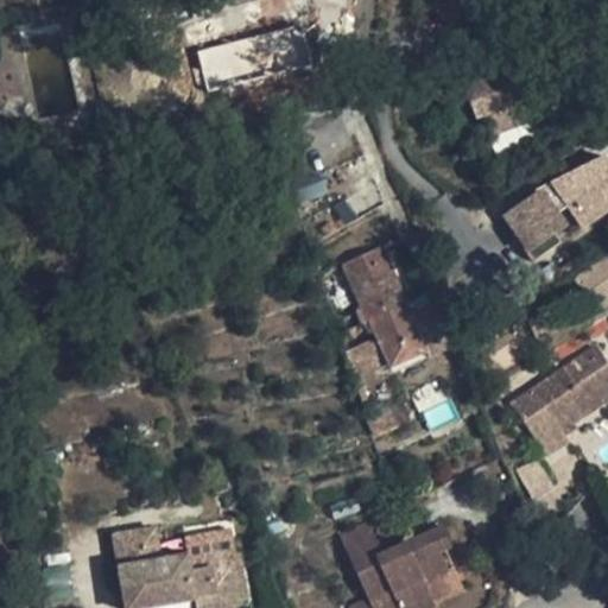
[(198,45),(203,83),(304,68),(299,30),(198,45)]
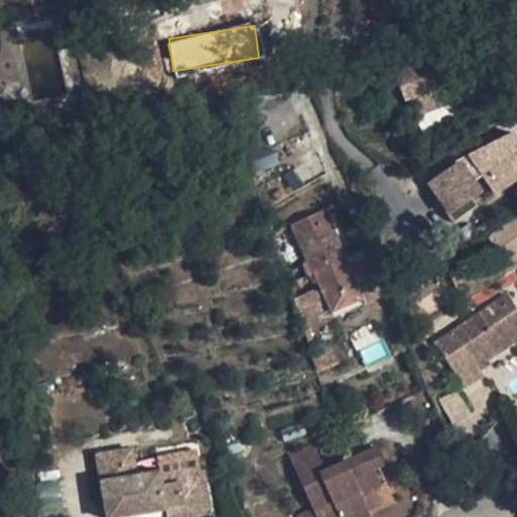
[(405,92),(434,79),(429,63),(425,53),(395,64),(405,92)]
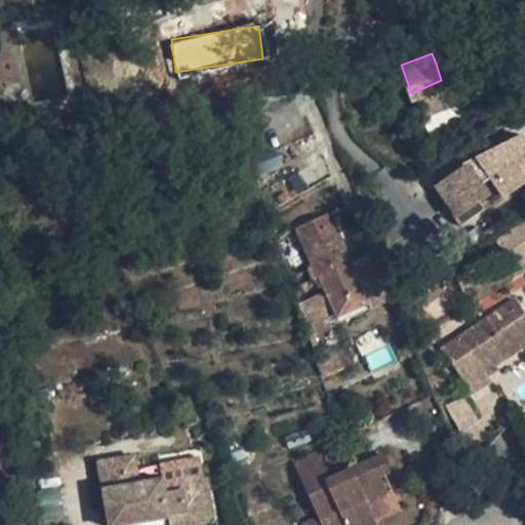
[(441,80),(411,93),(418,115),(459,101),(452,78),(442,81),(441,80)]
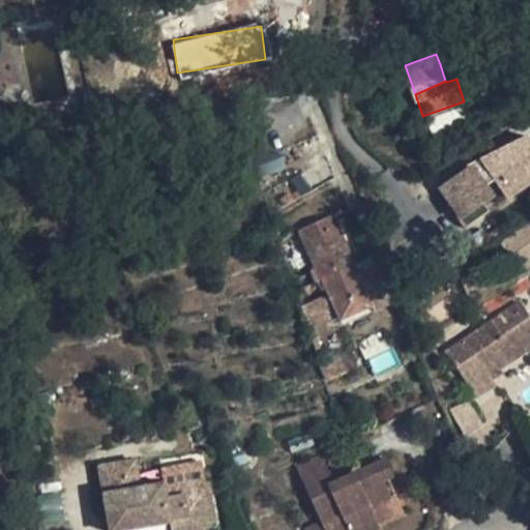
[(529,169),(529,141),(526,136),(480,156),(488,168),(479,173),(473,165),(439,187),(452,206),(450,208),(464,228),(489,211),(483,203),(493,196),(486,185),(494,179),(507,199),(529,182),(529,176),(527,172),(529,169)]
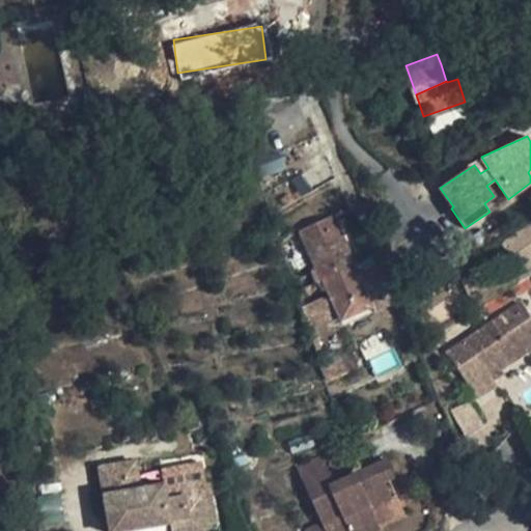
[(481,157),(474,165),(480,173),(488,168),(481,157)]
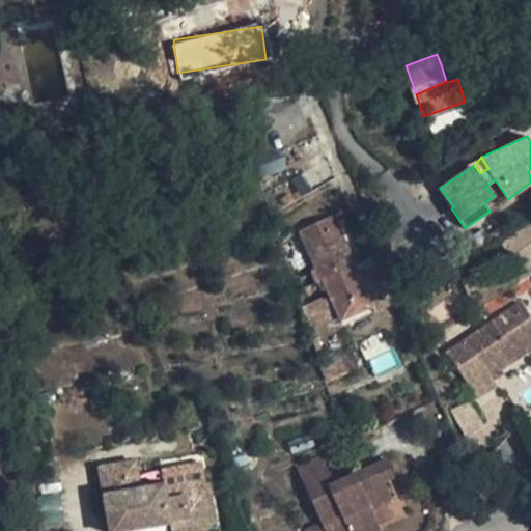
[(336,224),(332,215),(331,216),(302,230),(299,231),(304,242),(306,241),(324,280),(323,280),(342,323),(343,322),(372,308),(378,306),(366,280),(361,282),(335,225),(336,224)]
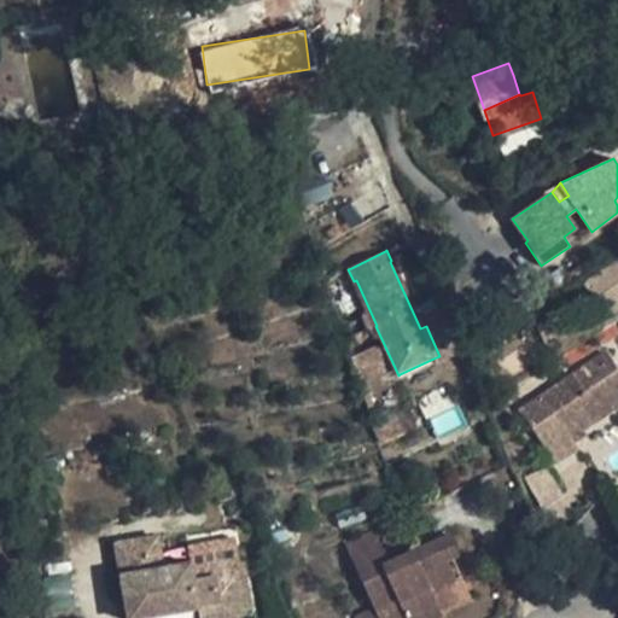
[(617,255),(582,285),(610,318),(617,310),(617,255)]
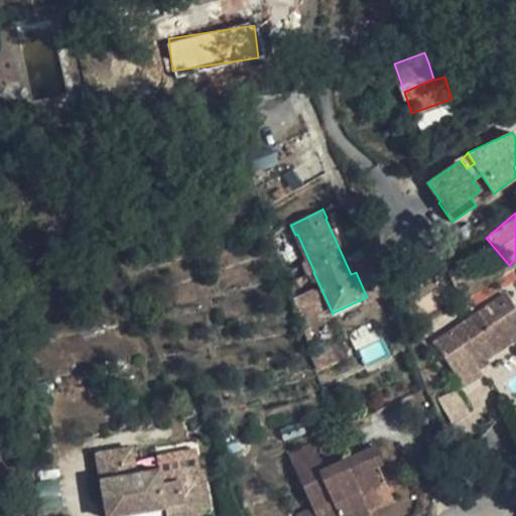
[(515,330),(515,307),(508,295),(434,343),(464,385),(483,373),(477,364),(511,341),(512,340),(509,335),(515,330)]
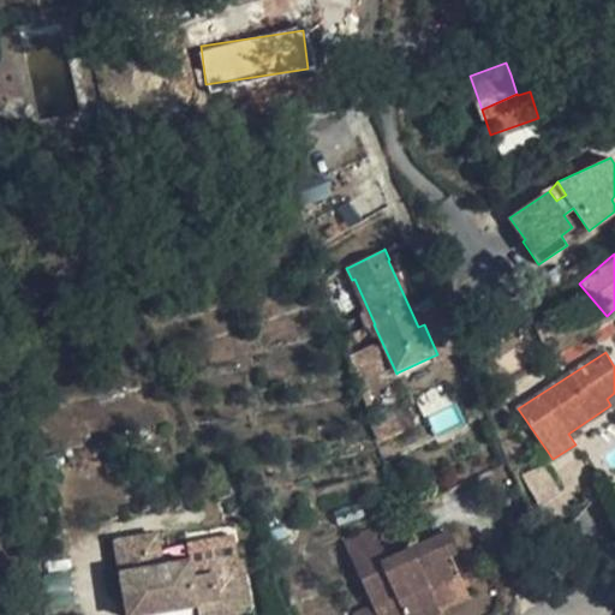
[(402,430),(394,411),(374,421),(382,440),(402,430)]
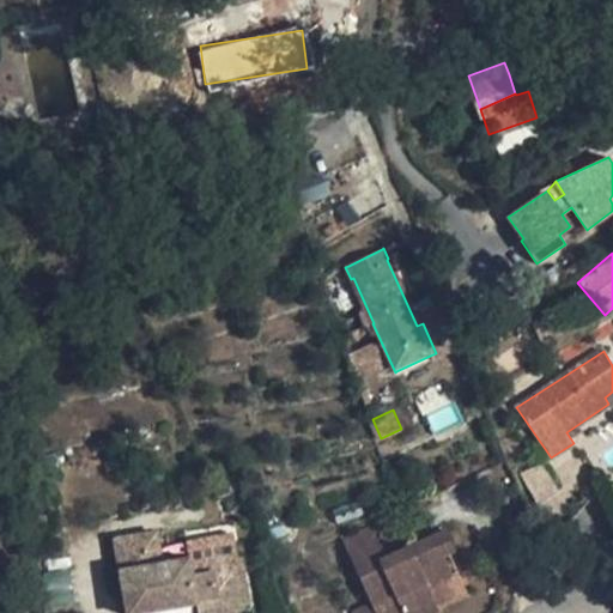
[(386,558),(372,527),(343,540),(371,602),(376,612),(435,612),(439,611),(438,607),(429,586),(453,576),(444,557),(455,552),(445,532),(386,558)]
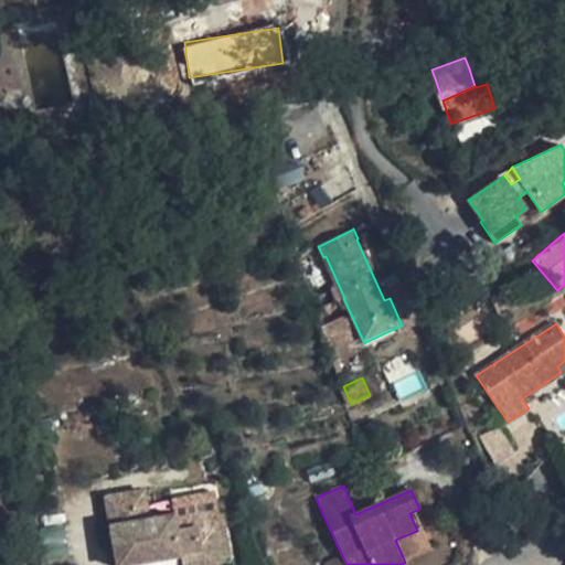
[(148,520),(142,491),(105,498),(116,564),(132,564),(181,556),(182,564),(220,564),(220,558),(219,550),(227,548),(221,515),(174,523),(173,515),(148,520)]
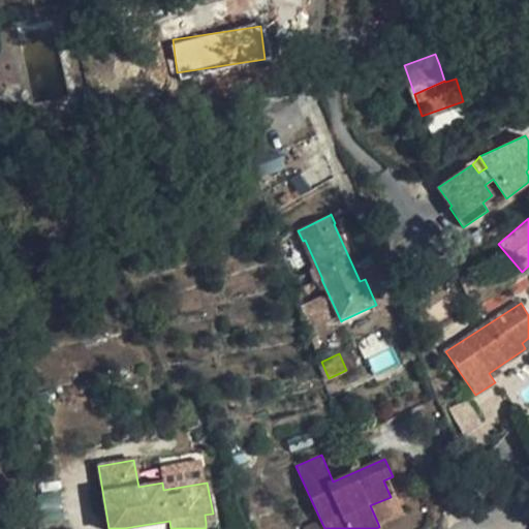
[(391,497),(370,505),(378,524),(404,512),(397,494),(391,497)]
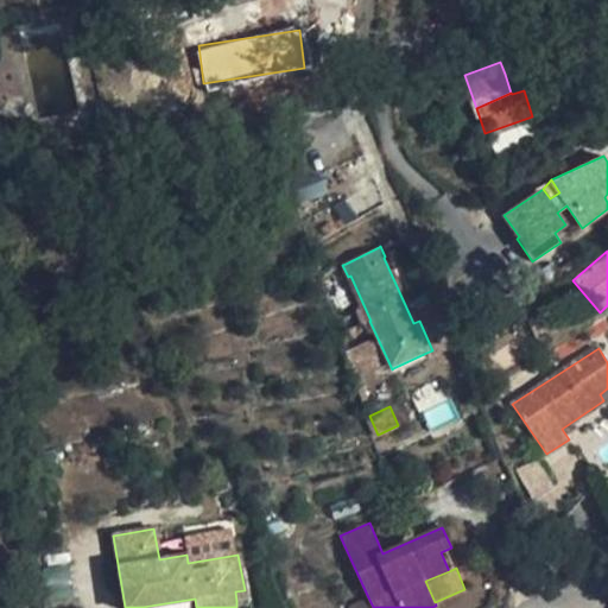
[(247,600),(245,590),(235,591),(236,601),(247,600)]
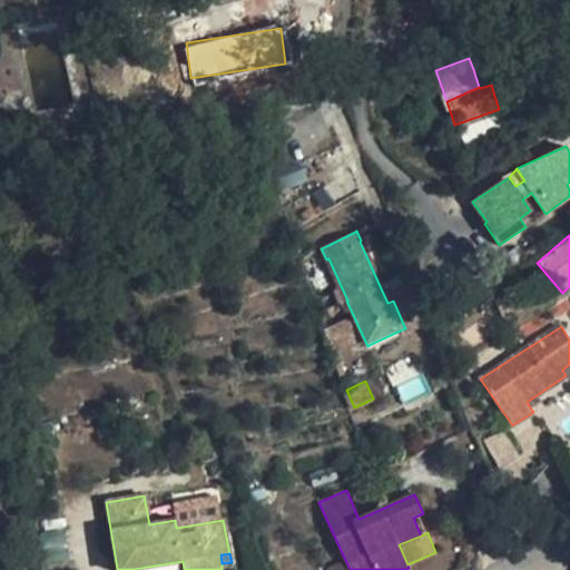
[(350,569),(345,560),(327,568),(328,569),(350,569)]
